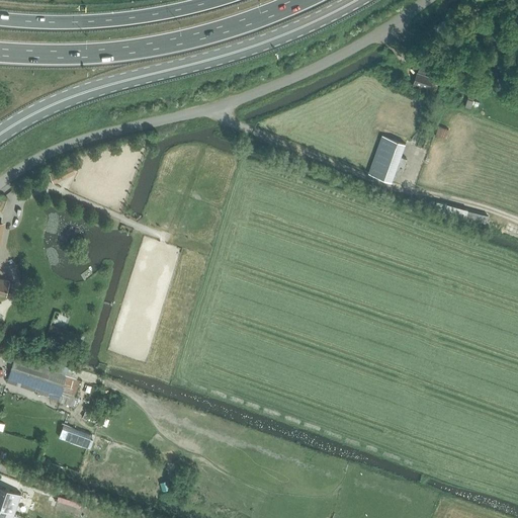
[(413,84),(429,90),(433,78),(417,73),(413,84)]
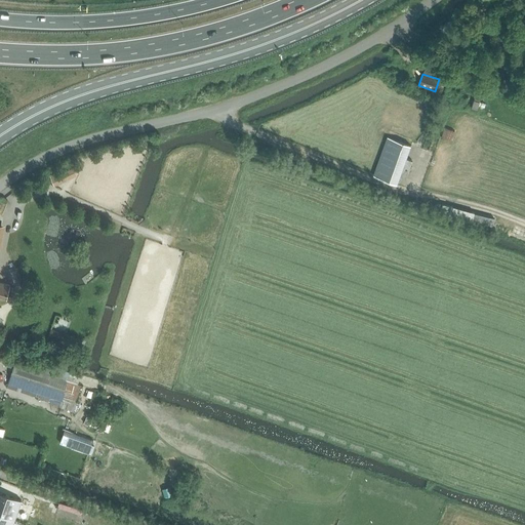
[(444,103),(461,108),(461,107),(465,108),(467,98),(447,92),(444,103)]
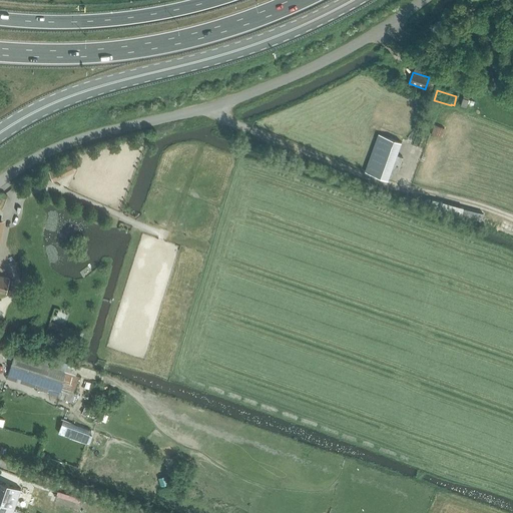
[(461,107),(466,109),(470,97),(464,95),(461,107)]
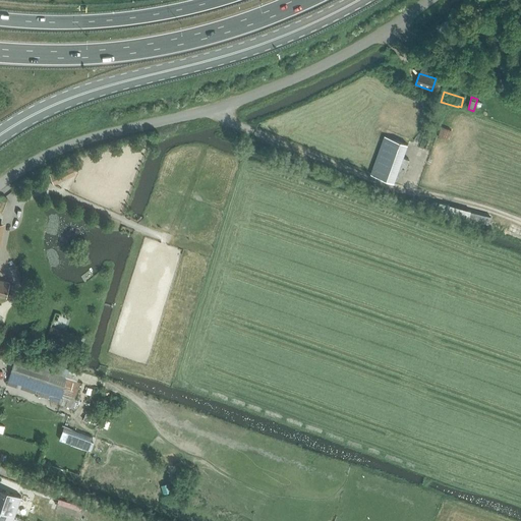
[(370,174),(394,183),(408,145),(385,136),(370,174)]
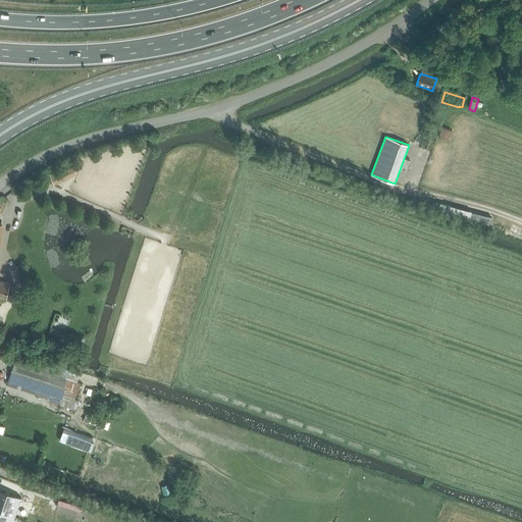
[(0,282),(0,298),(5,299),(9,284),(0,282)]
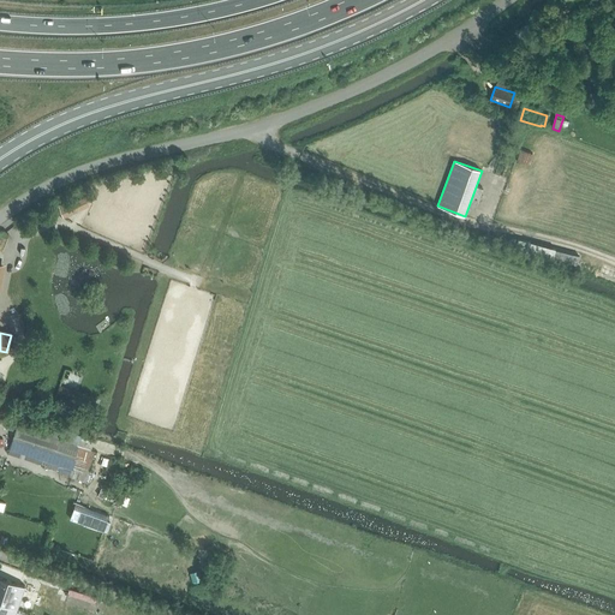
[(6,454),(69,473),(77,445),(16,425),(6,454)]
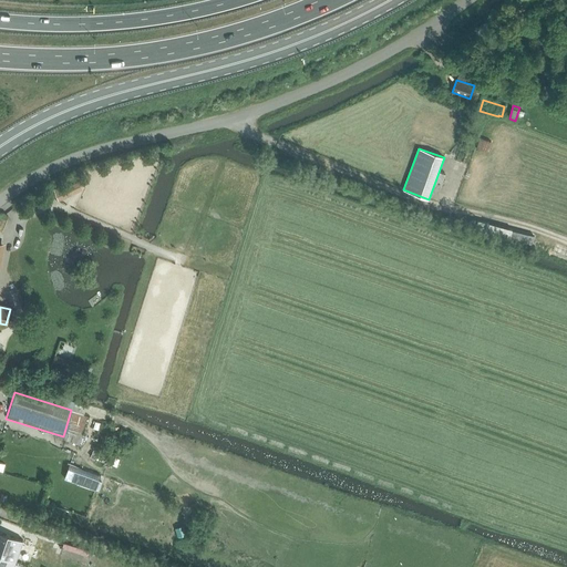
[(0,532),(0,556),(16,562),(23,540),(0,532)]
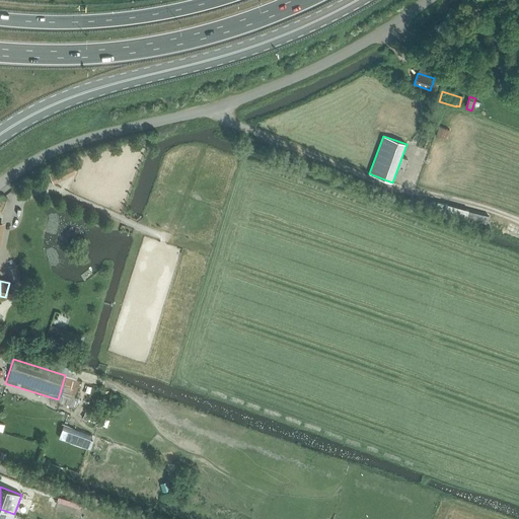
[(0,509),(0,518),(12,518),(14,514),(0,509)]
